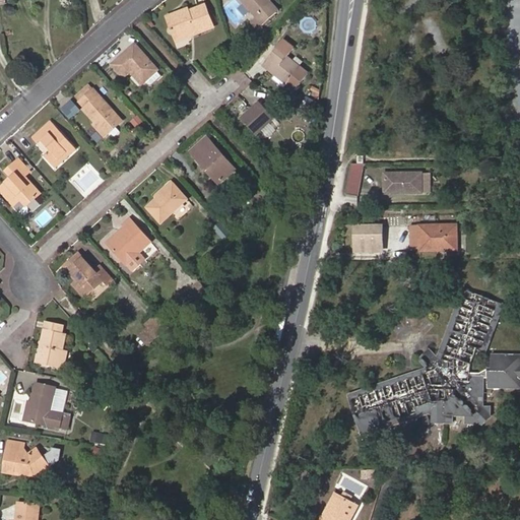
[(268,0),(244,0),(260,16),(265,11),(271,18),(276,14),(279,11),(273,4),(268,0)]
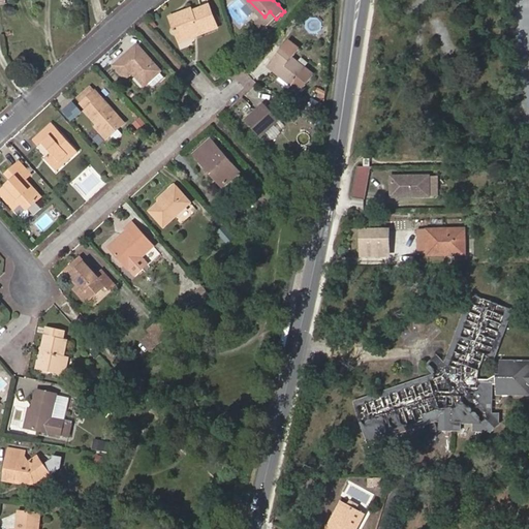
[(281,2),(278,4),(284,11),(287,8),(281,2)]
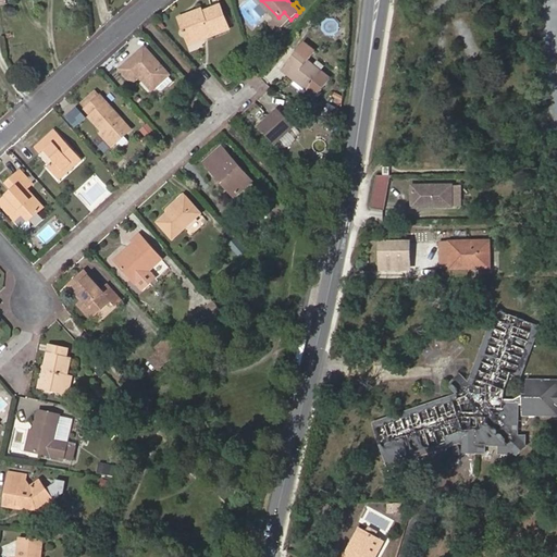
[(212,31),(230,23),(221,3),(205,11),(202,8),(181,17),(190,37),(211,28),(212,31)]
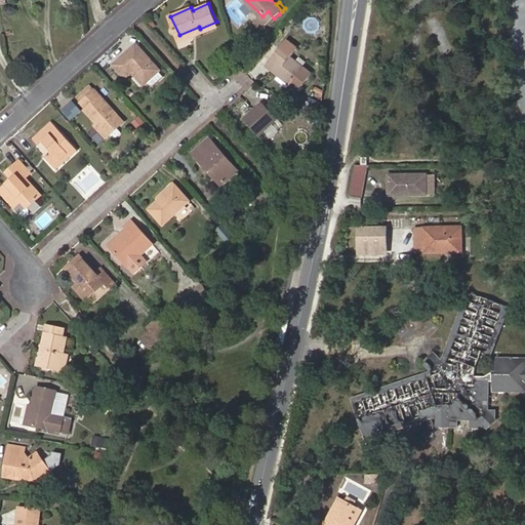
[(268,26),(274,18),(268,11),(263,16),(256,22),(263,29),(268,26)]
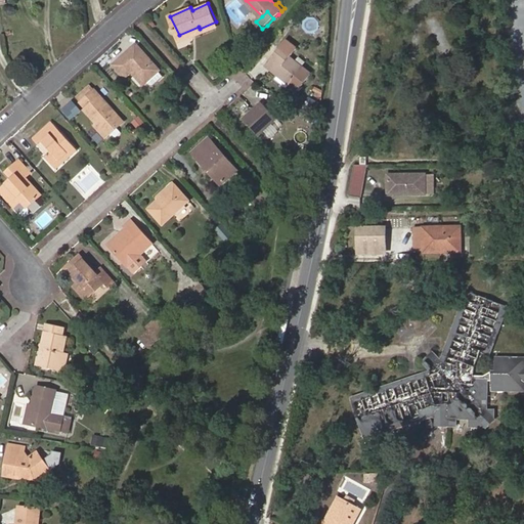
[(280,16),(278,14),(273,18),(267,26),(269,28),(280,16)]
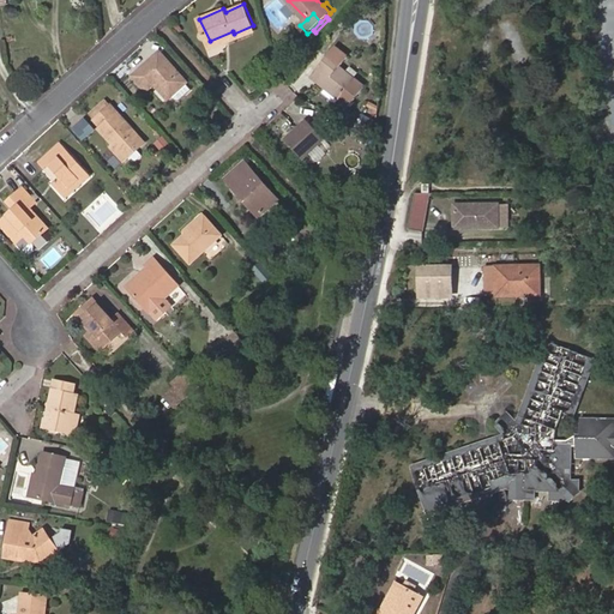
[(256,29),(253,25),(234,34),(233,31),(210,41),(212,48),(256,29)]
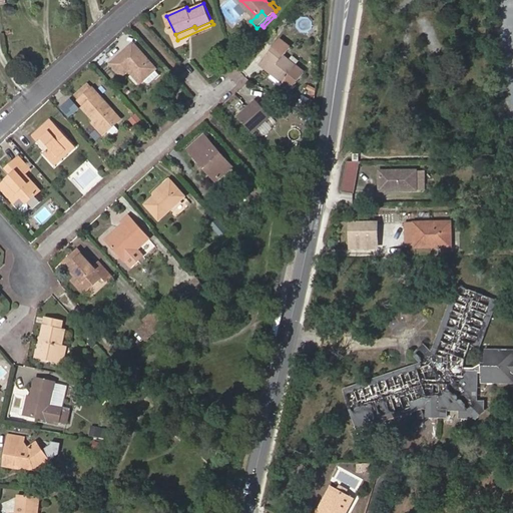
[(279,74),(286,81),(289,83),(296,88),(309,72),(289,56),(295,47),(285,39),(265,64),(279,74)]
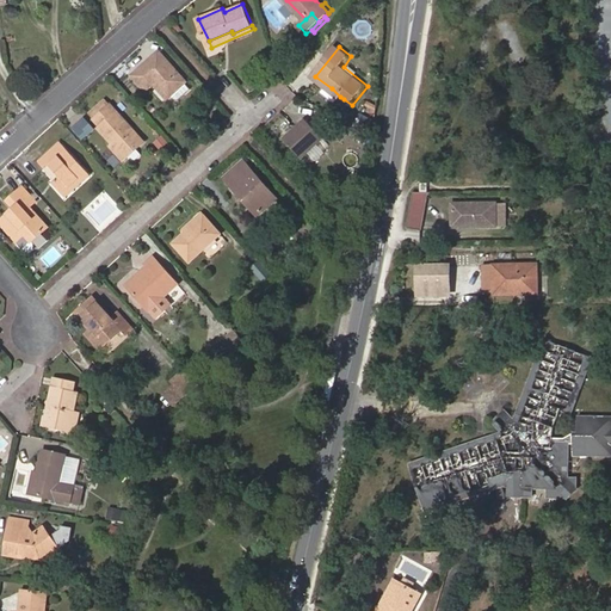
[(164,76),(177,92),(191,79),(164,50),(137,74),(150,88),(158,81),(164,76)]
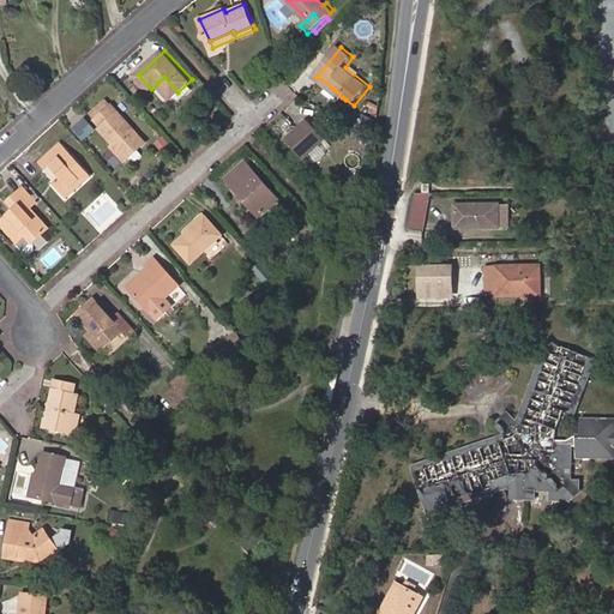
[(173,97),(178,92),(164,77),(158,82),(173,97)]
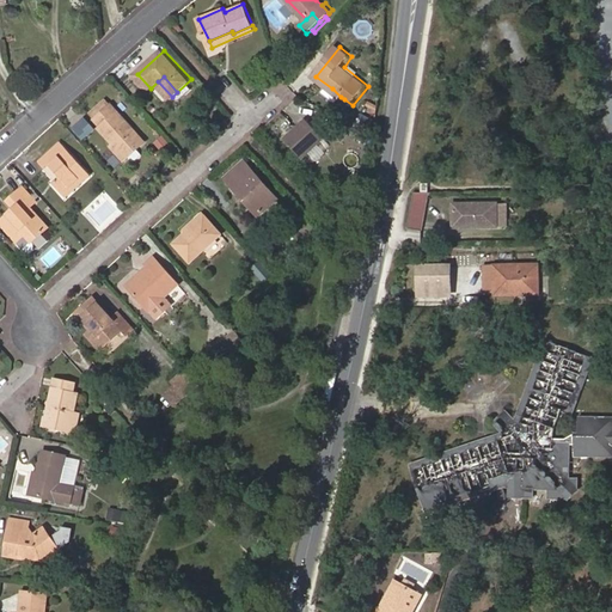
[(338,99),(341,97),(332,89),(329,92),(338,99)]
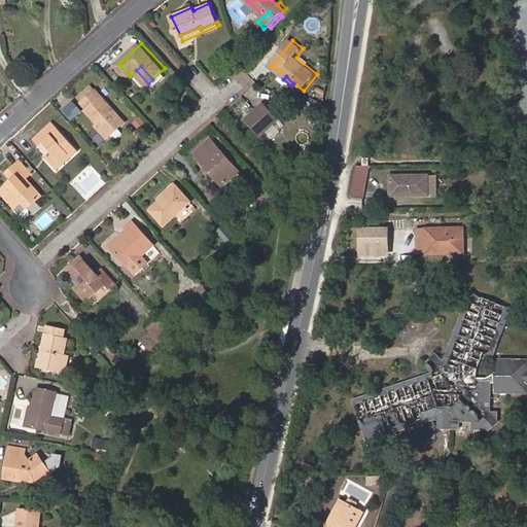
[(81,97),(86,102),(100,90),(96,83),(81,97)]
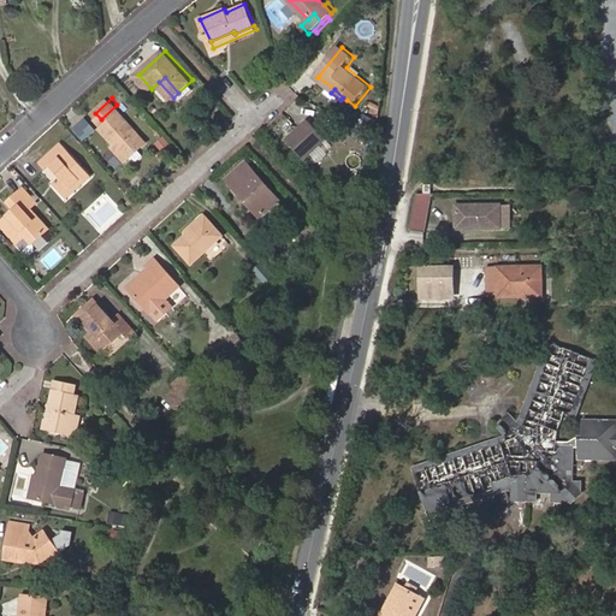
[(117,105),(101,119),(108,126),(106,129),(120,146),(123,143),(135,157),(152,141),(118,104),(117,105)]
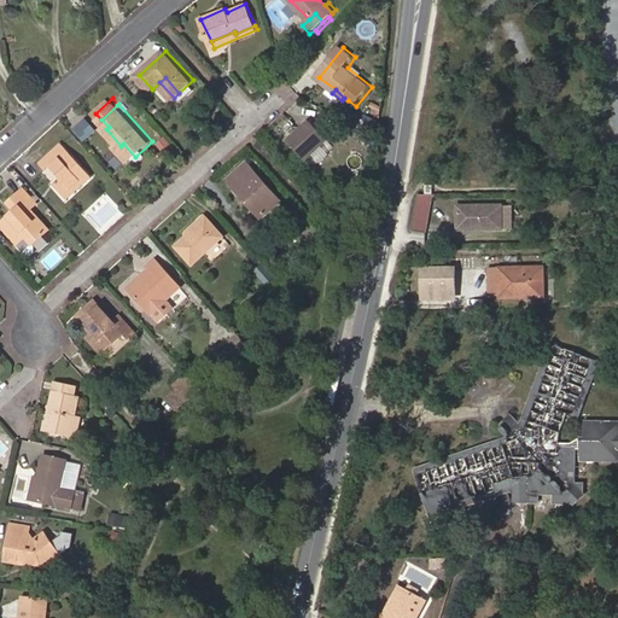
[(303,161),(327,140),(310,121),(287,141),(303,161)]
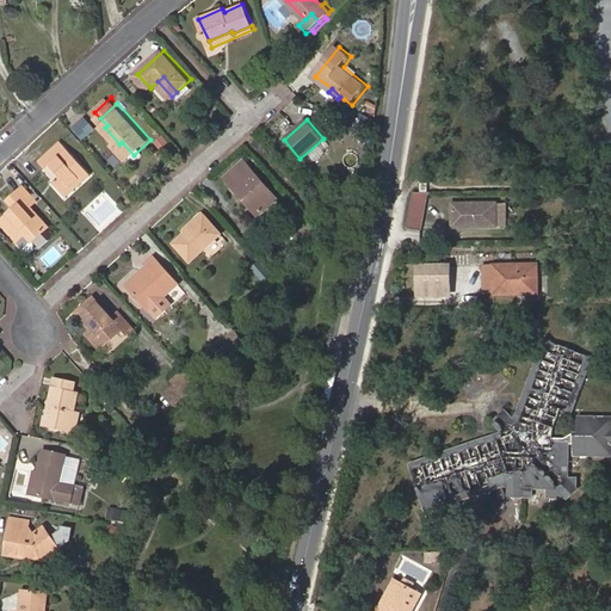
[(167,134),(155,141),(161,152),(173,146),(167,134)]
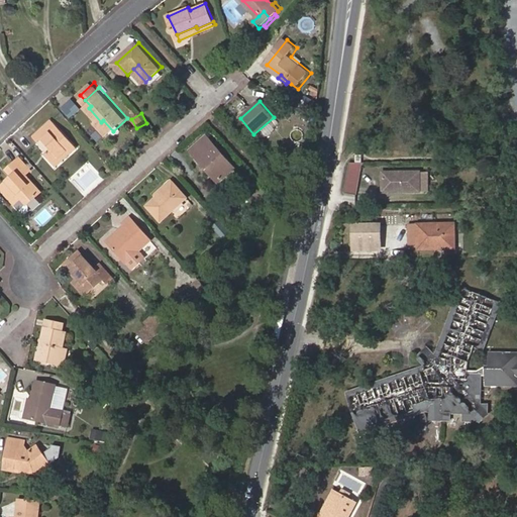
[(68,148),(71,151),(78,145),(59,124),(54,117),(47,122),(34,133),(40,141),(42,138),(50,147),(47,150),(45,151),(54,161),(68,148)]
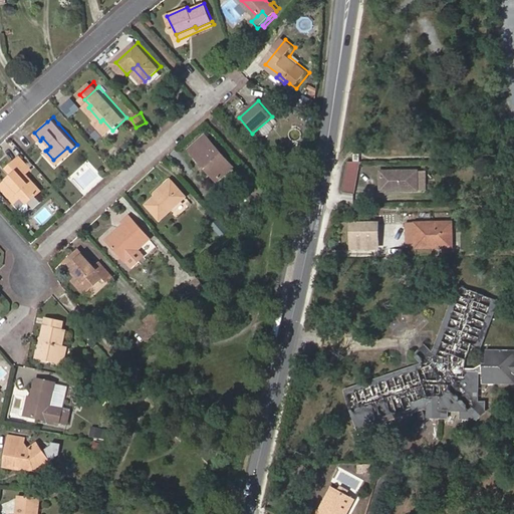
[(108,135),(112,131),(102,119),(100,121),(98,122),(108,135)]
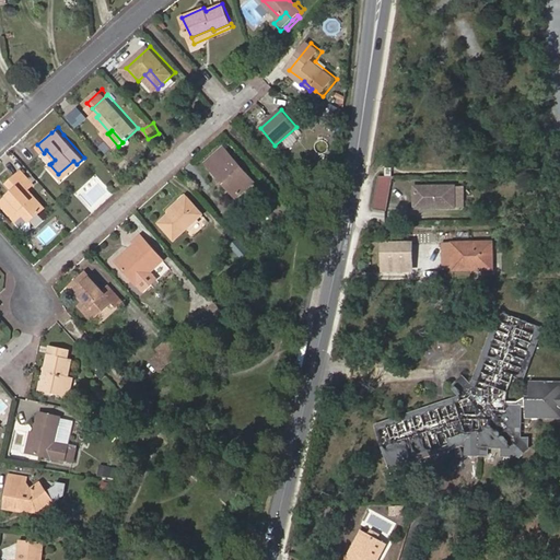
[(226,178),(242,195),(256,182),(226,148),(208,165),(222,182),(226,178)]
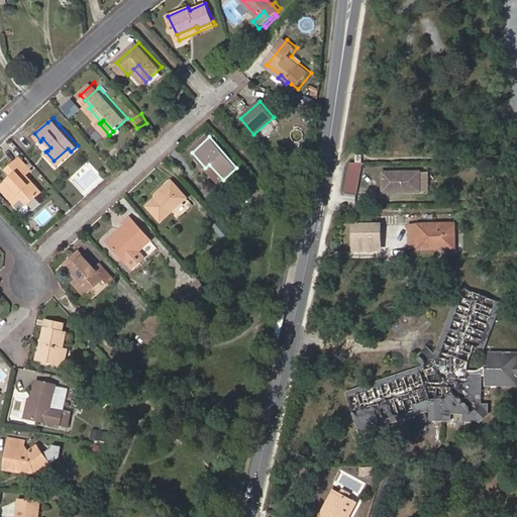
[(40,141),(47,150),(50,147),(42,138),(40,141)]
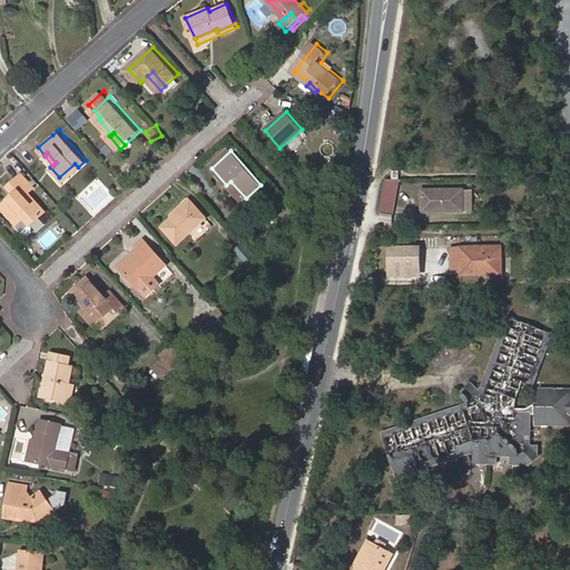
[(61,180),(78,167),(75,164),(59,177),(61,180)]
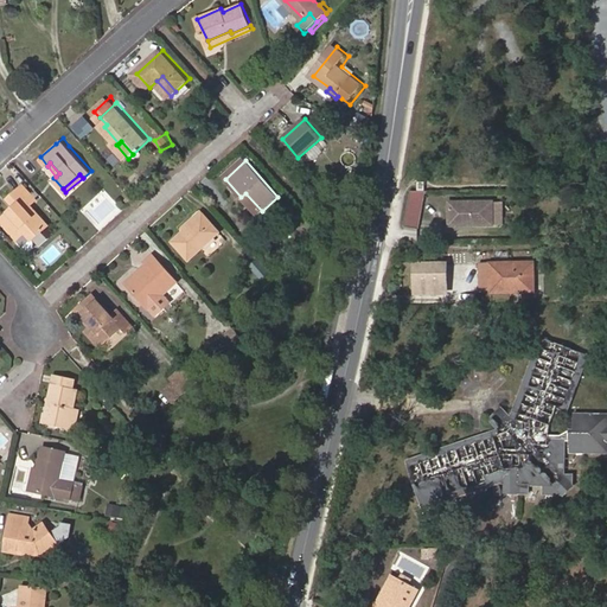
[(32,237),(44,227),(31,212),(36,209),(30,203),(38,196),(26,183),(10,197),(16,204),(1,217),(17,236),(25,229),(32,237)]
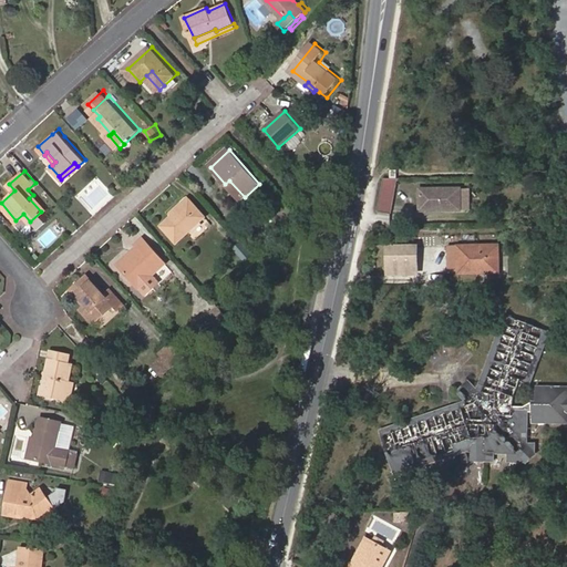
[(393,213),(398,179),(383,177),(379,210),(393,213)]
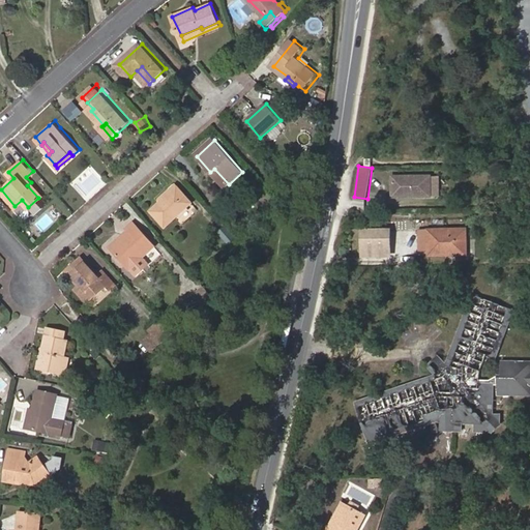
[(225,188),(229,184),(214,169),(210,172),(225,188)]
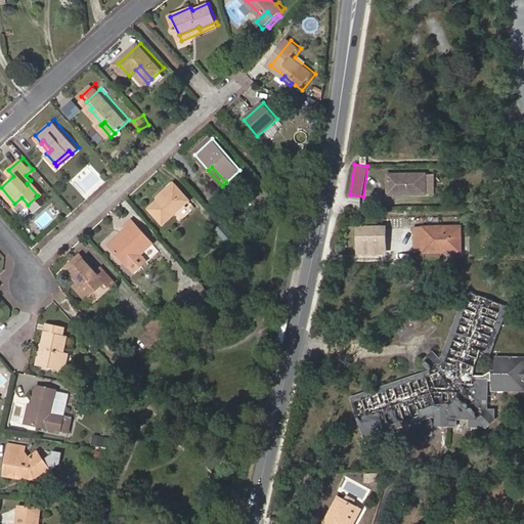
[(425,194),(425,175),(388,176),(388,195),(425,194)]
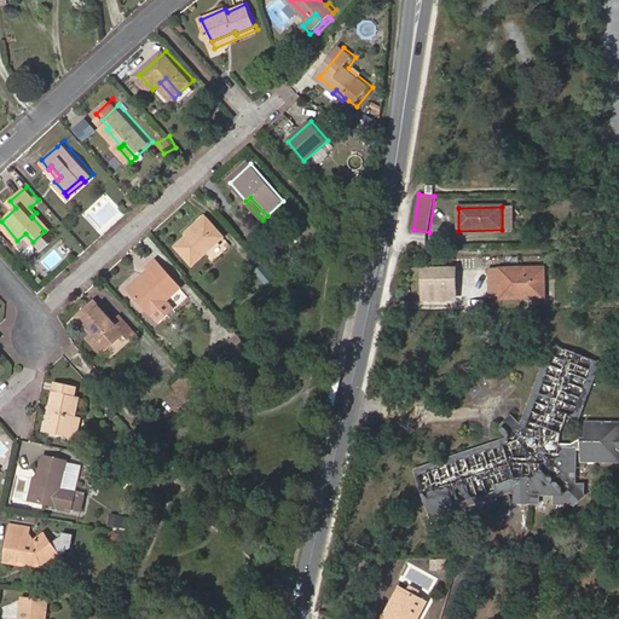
[(32,217),(45,231),(48,227),(36,213),(32,217)]
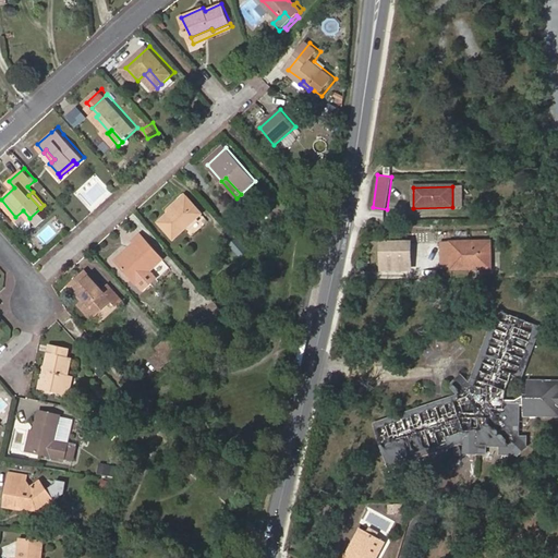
[(204,213),(186,193),(158,218),(176,238),(204,213)]
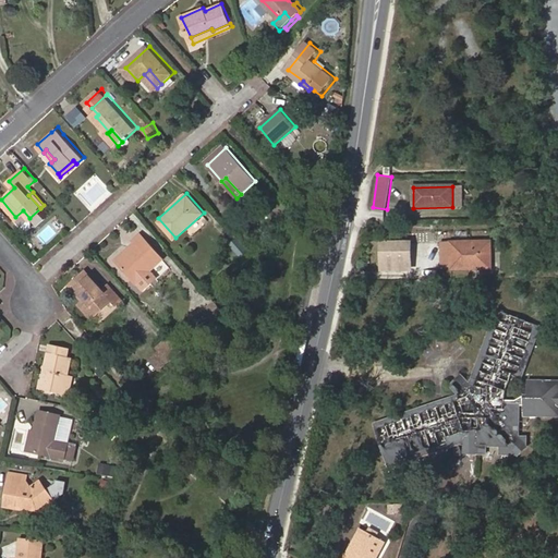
[(29,223),(29,218),(23,210),(15,217),(12,219),(20,227),(24,228),(29,223)]
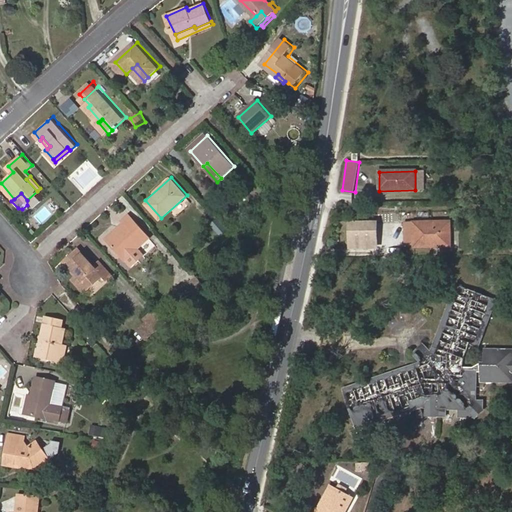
[(120,230),(108,241),(124,259),(125,258),(138,247),(139,246),(149,238),(129,215),(122,221),(124,223),(118,228),(120,230)]
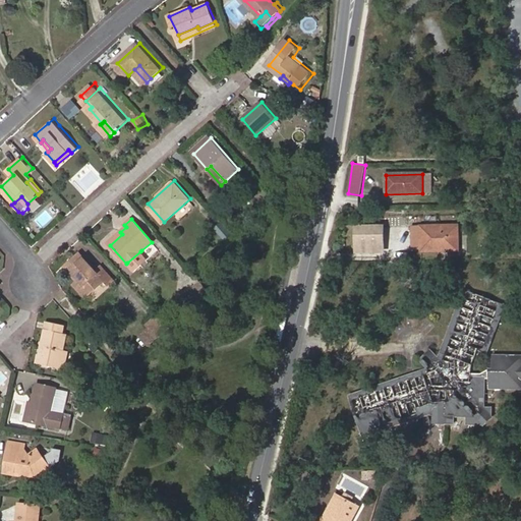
[(231,234),(221,223),(215,228),(224,239),(231,234)]
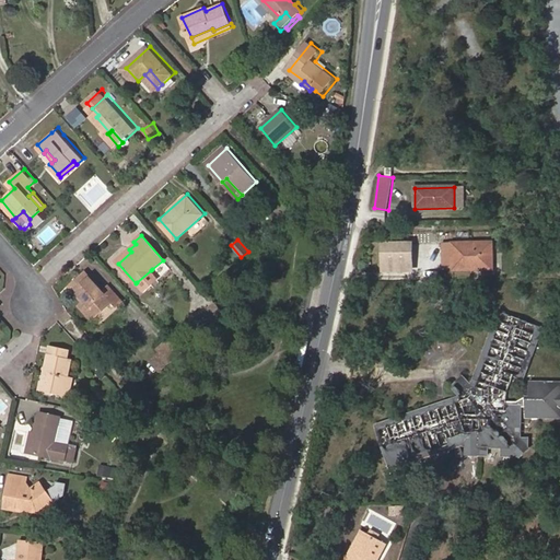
[(444,267),(453,266),(452,244),(443,244),(444,267)]
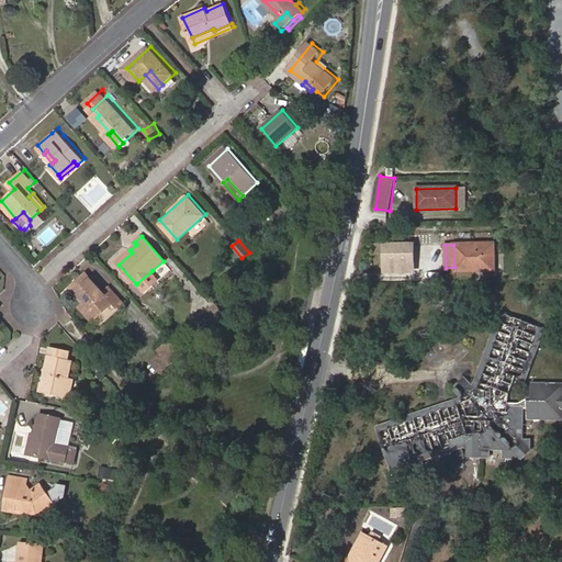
[(453,245),(454,267),(480,267),(480,271),(495,271),(494,245),(453,245)]
